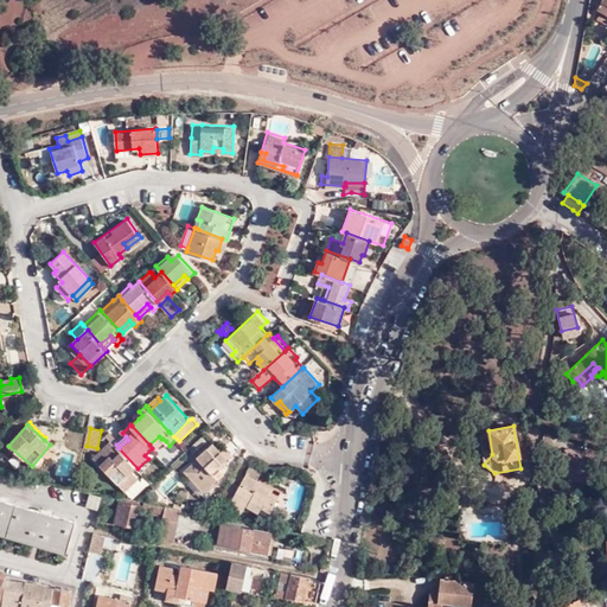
[(163,439),(161,439),(159,436),(149,445),(152,448),(155,452),(166,441),(163,439)]
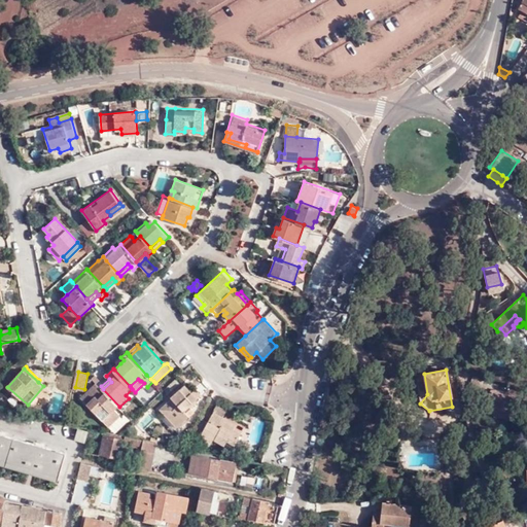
[(117,408),(119,407),(103,389),(101,386),(98,383),(83,397),(105,420),(105,419),(112,426),(125,415),(117,408)]
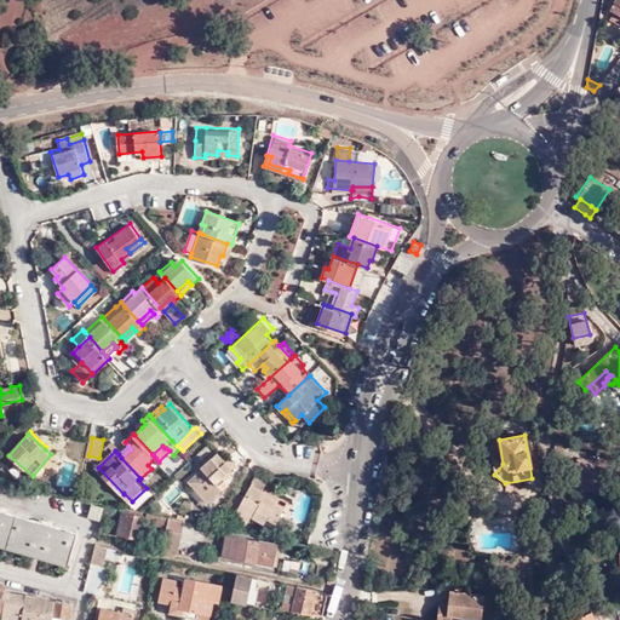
[(219,454),(217,457),(224,465),(227,461),(219,454)]
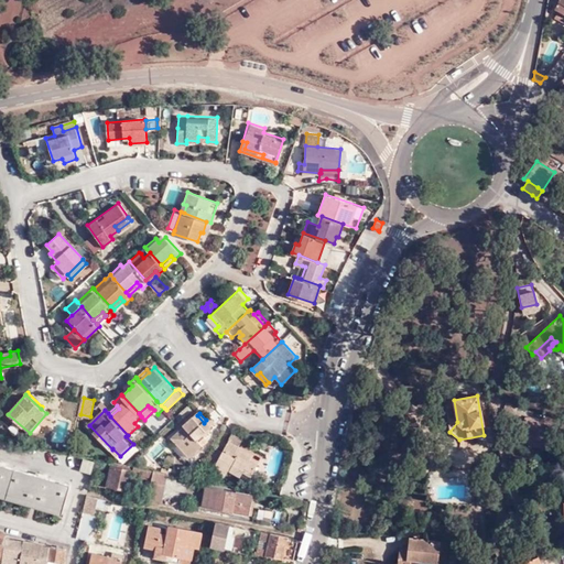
[(184,444),(194,455),(203,445),(199,442),(212,432),(209,430),(217,423),(210,416),(206,420),(204,423),(197,415),(184,426),(185,427),(173,438),(180,447),(184,444)]
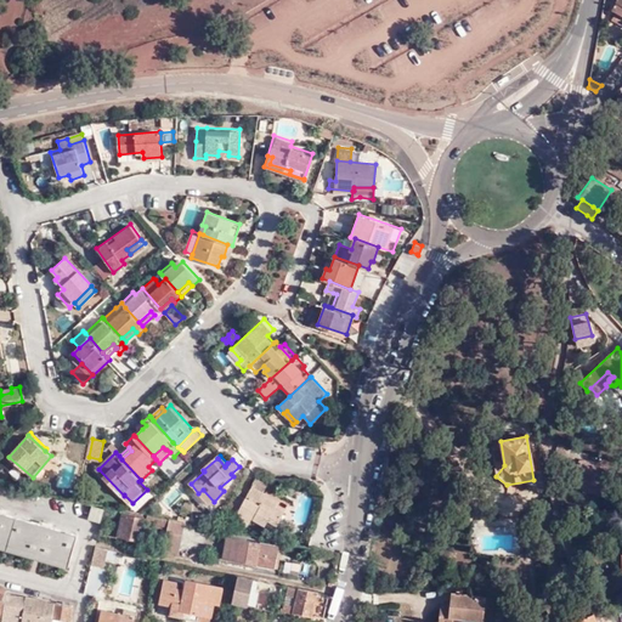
[(615,473),(580,458),(575,470),(580,473),(578,475),(583,478),(580,486),(605,497),(615,473)]
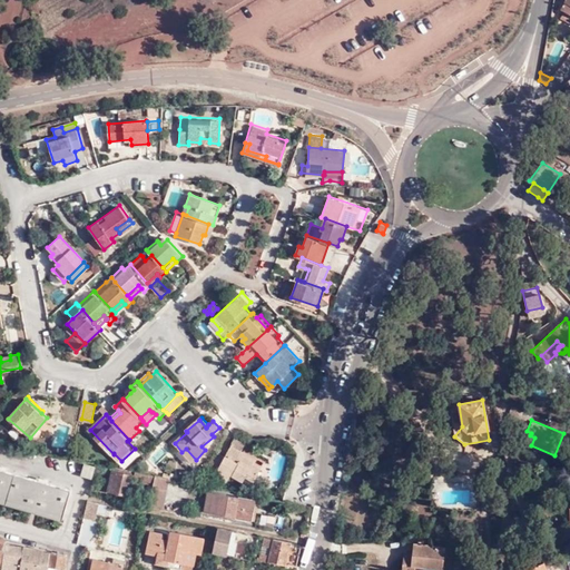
[(146,424),(143,421),(136,428),(139,431),(146,424)]
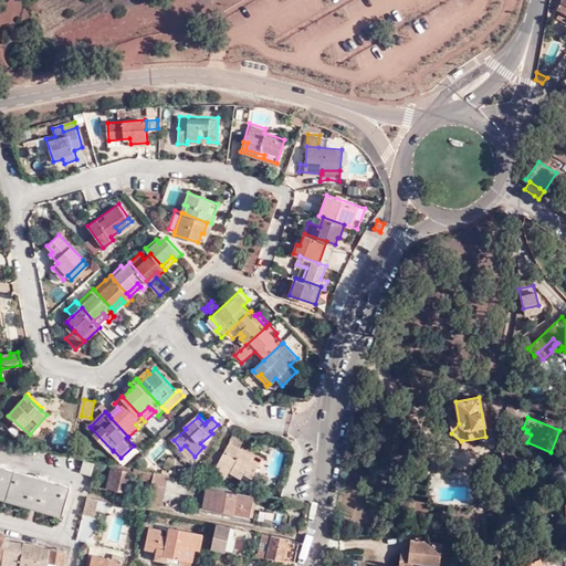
[(234,436),(231,443),(241,449),(245,442),(234,436)]
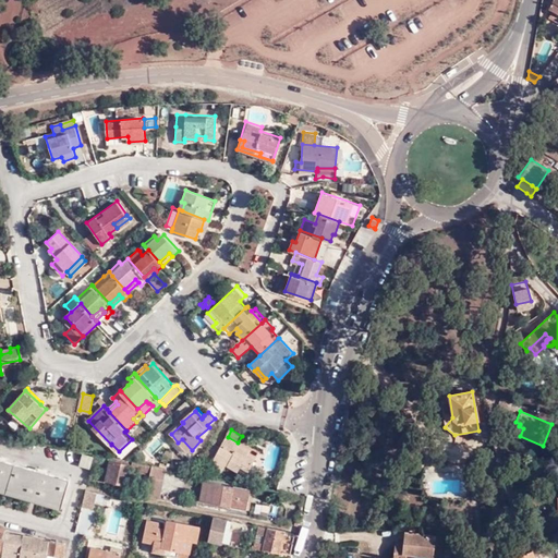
[(213,441),(204,457),(226,469),(228,465),(239,472),(241,469),(250,472),(256,460),(249,455),(250,453),(240,447),(237,451),(233,449),(238,443),(228,437),(222,447),(213,441)]
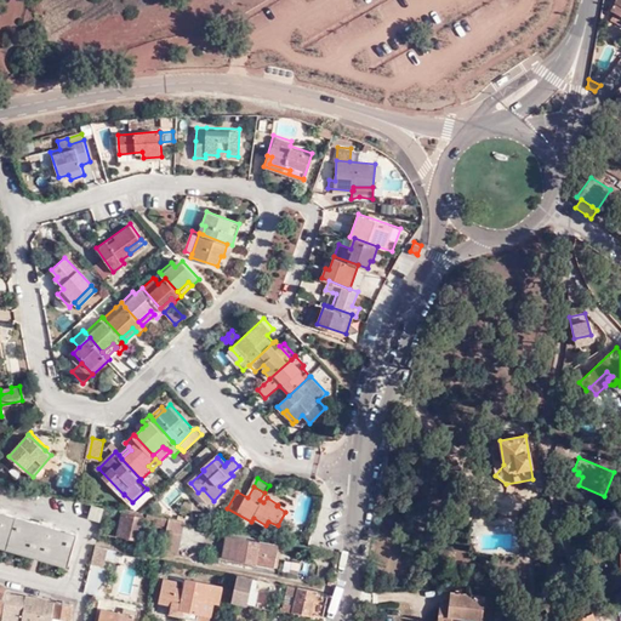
[(209,505),(214,501),(203,489),(198,493),(209,505)]
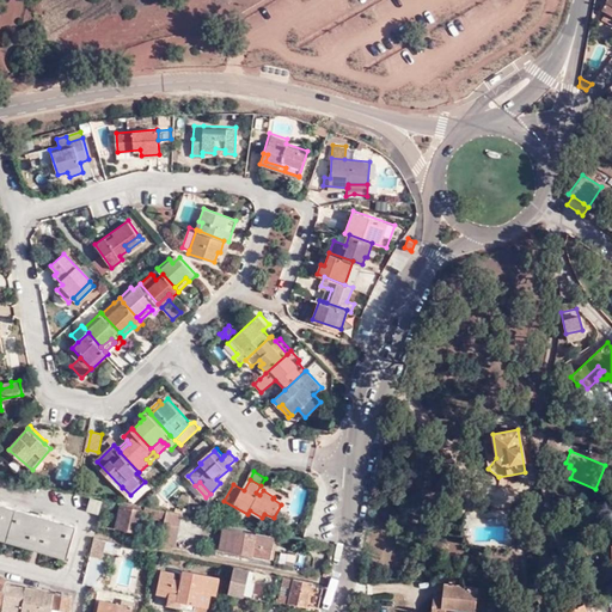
[(275,494),(261,485),(256,493),(259,495),(263,490),(274,497),(275,494)]
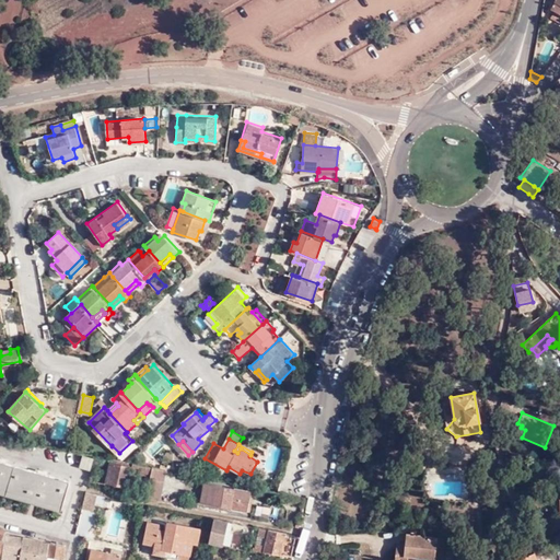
[(93,458),(83,455),(80,464),(90,467),(93,458)]
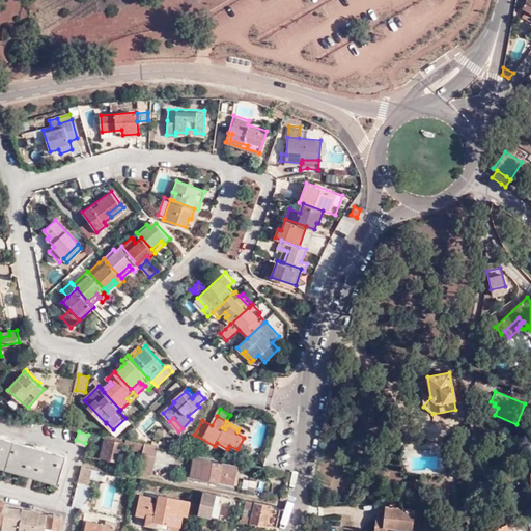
[(138,448),(143,449),(144,442),(119,437),(106,435),(102,457),(120,462),(124,447),(137,449),(137,447),(138,448)]
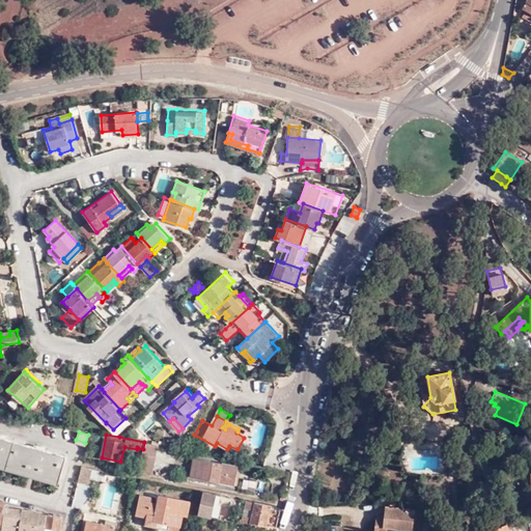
[(0,468),(59,483),(66,454),(0,437),(0,468)]
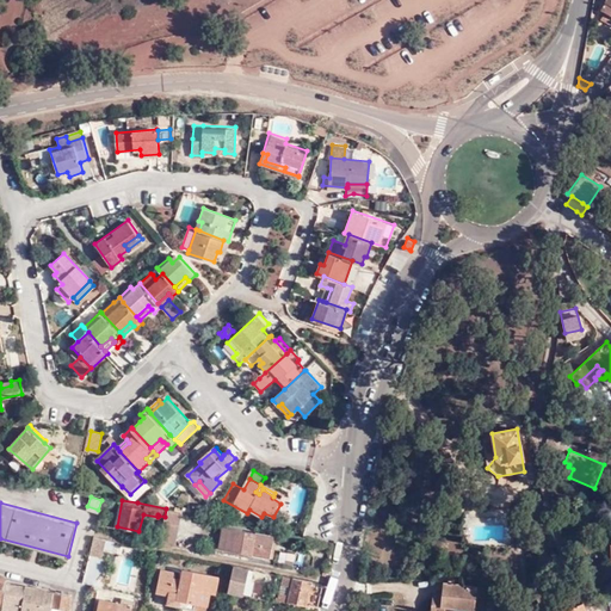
[(166,508),(165,517),(159,541),(174,544),(181,512),(166,508)]
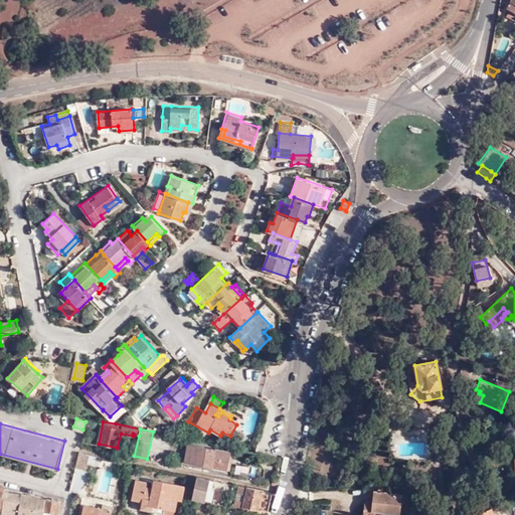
[(139,436),(134,435),(130,455),(134,456),(139,436)]
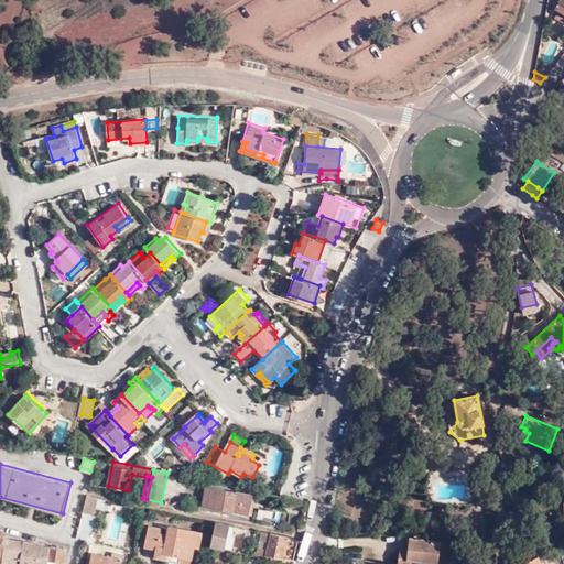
[(252,496),(206,486),(203,506),(248,516),(252,496)]
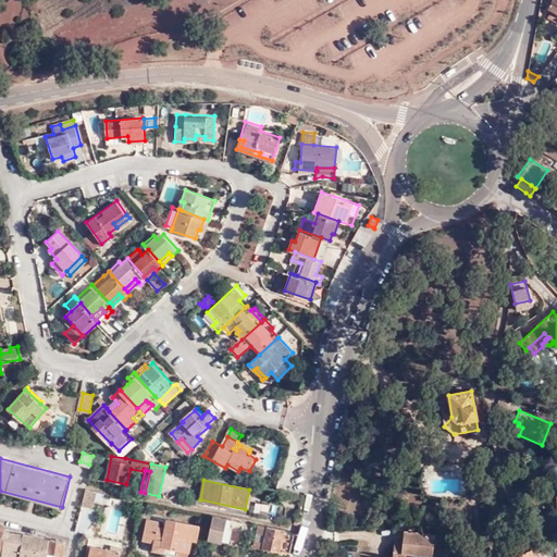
[(86,494),(83,506),(94,509),(97,492),(86,490),(86,491),(86,494)]
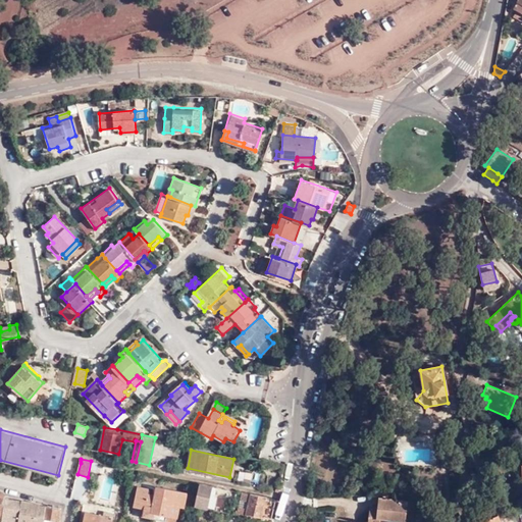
[(196,505),(207,507),(209,496),(211,486),(200,483),(196,505)]
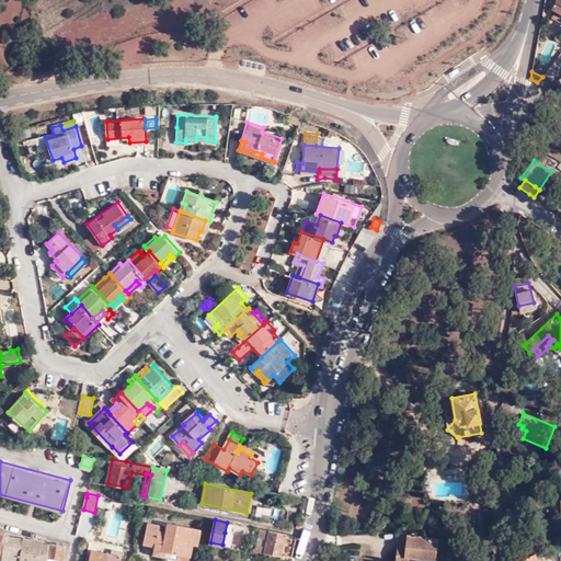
[(192,560),(196,546),(199,531),(169,524),(167,531),(159,530),(160,526),(148,523),(145,544),(153,546),(151,552),(184,559),(192,560)]
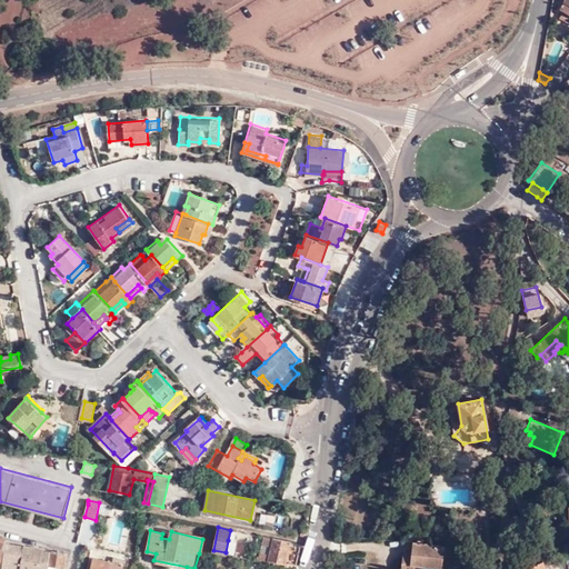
[(261,547),(270,548),(271,538),(261,536),(260,547),(261,547)]
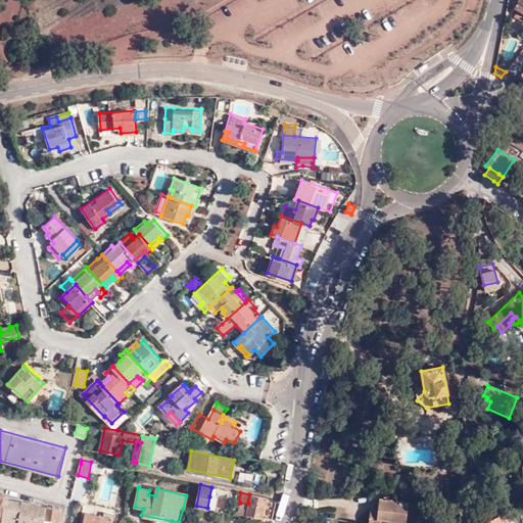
[(239,510),(238,516),(246,518),(246,516),(262,519),(263,517),(272,519),(275,504),(276,501),(276,500),(249,494),(248,504),(246,511),(239,510)]
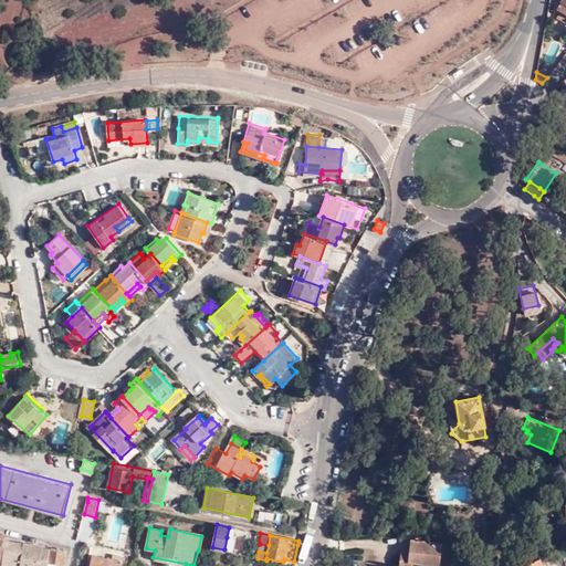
[(232,538),(227,537),(224,549),(232,552),(234,540),(232,538)]
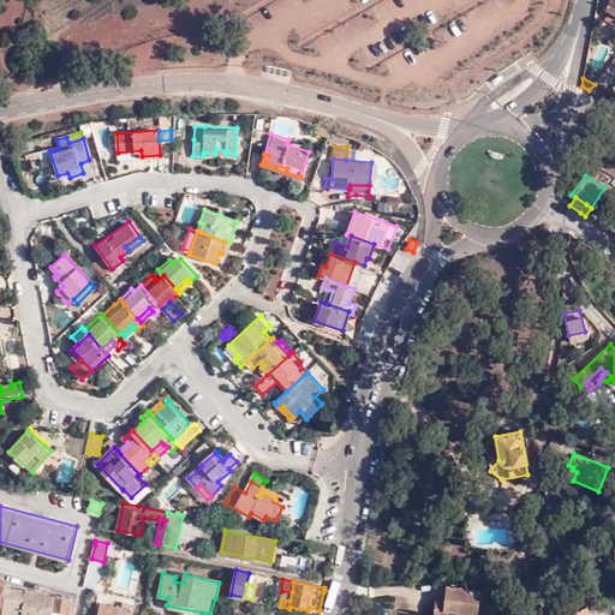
[(445,597),(436,596),(434,614),(448,614),(449,614),(465,614),(478,614),(481,590),(446,586),(445,597)]
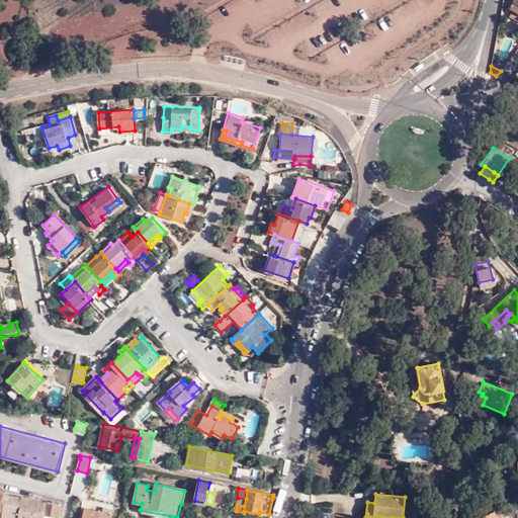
[(21,497),(5,495),(3,509),(19,512),(21,497)]
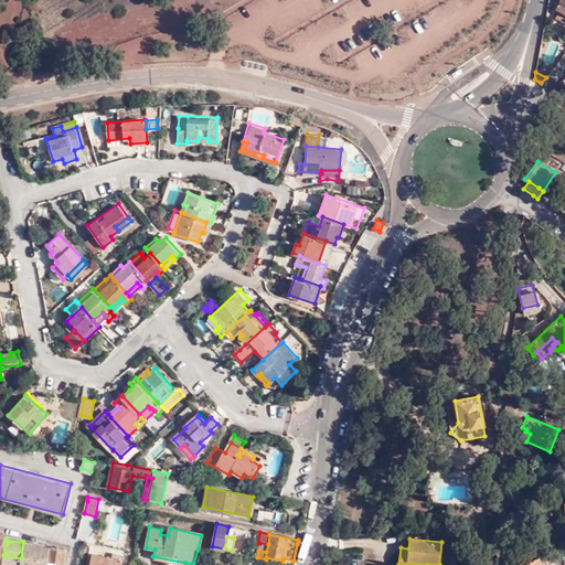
[(38,544),(23,542),(21,558),(20,564),(21,564),(46,564),(50,547),(38,544)]
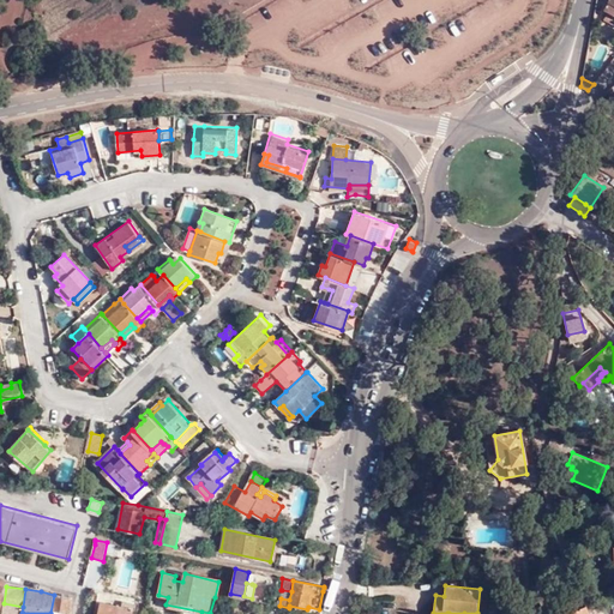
[(292,591),(282,590),(281,599),(289,600),(292,591)]
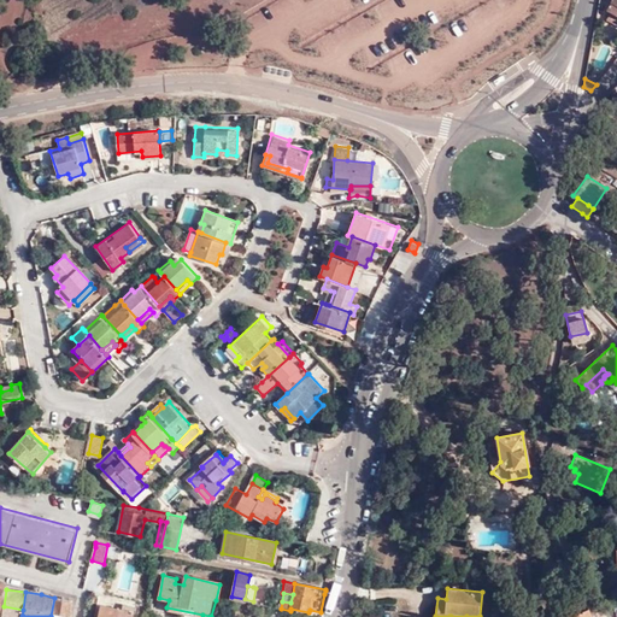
[(54,598),(51,616),(68,616),(71,601),(54,598)]
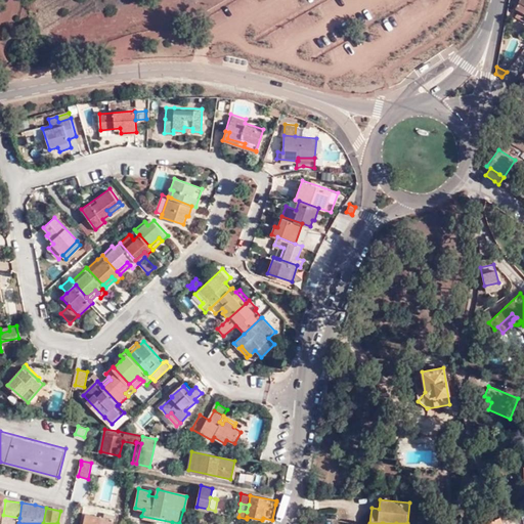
[(503,523),(499,517),(496,518),(493,511),(480,515),(482,523),(503,523)]
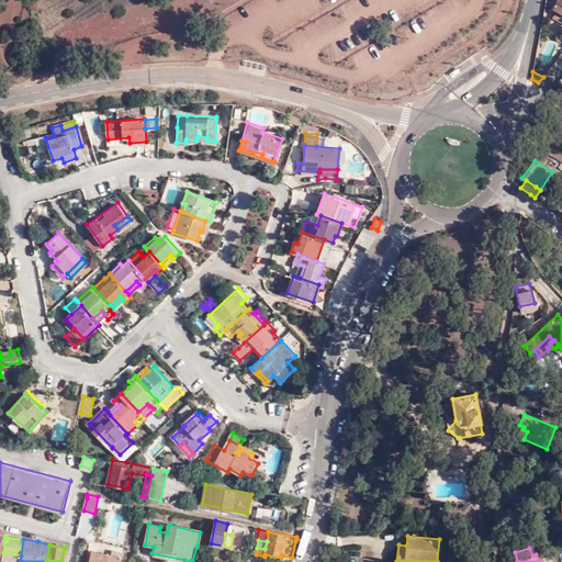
[(89,561),(120,561),(122,552),(115,551),(114,555),(91,551),(89,561)]
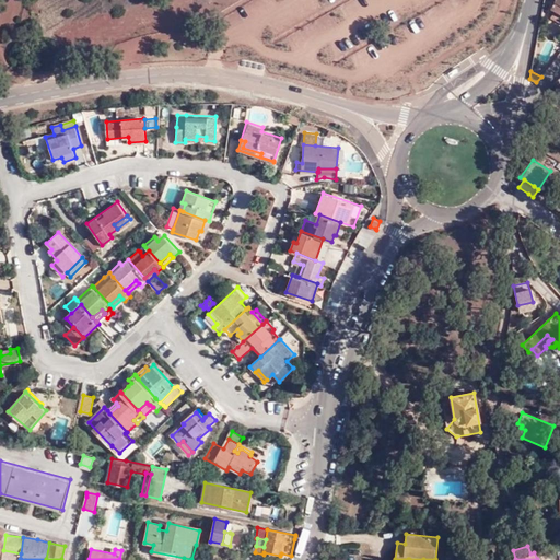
[(21,553),(3,550),(3,551),(1,559),(2,559),(20,559),(21,553)]
